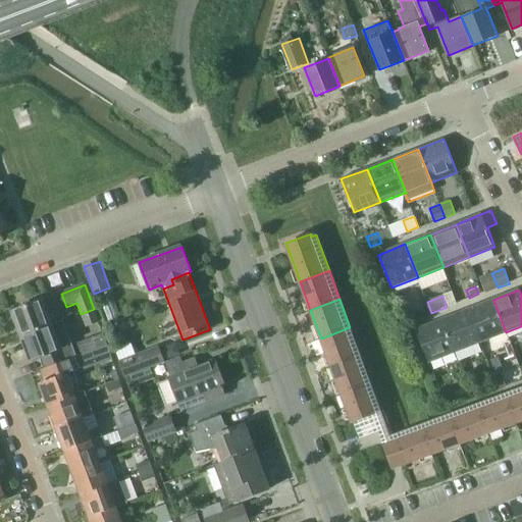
[(480,343),(506,332),(493,300),(468,310),(480,343)]
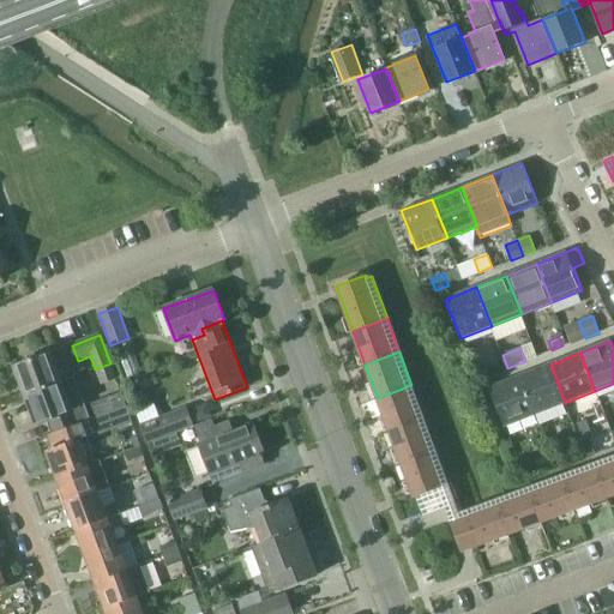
[(52,354),(16,367),(26,396),(67,380),(67,379),(62,368),(58,369),(52,354)]
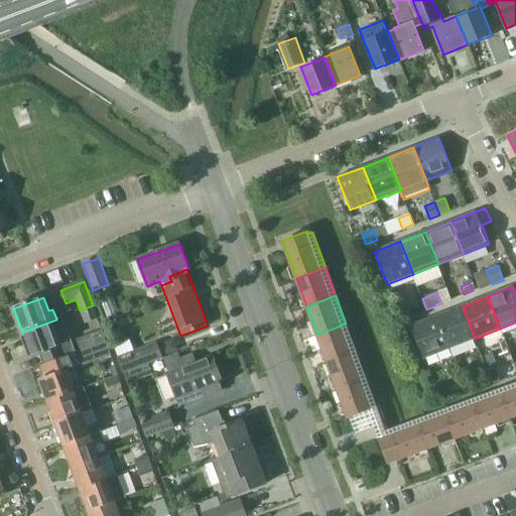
[(93,305),(80,310),(85,324),(98,318),(93,305)]
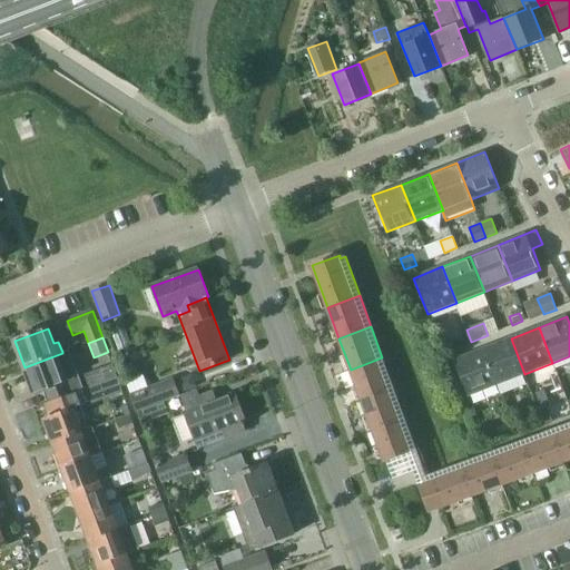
[(497,385),(524,374),(511,338),(483,349),(497,385)]
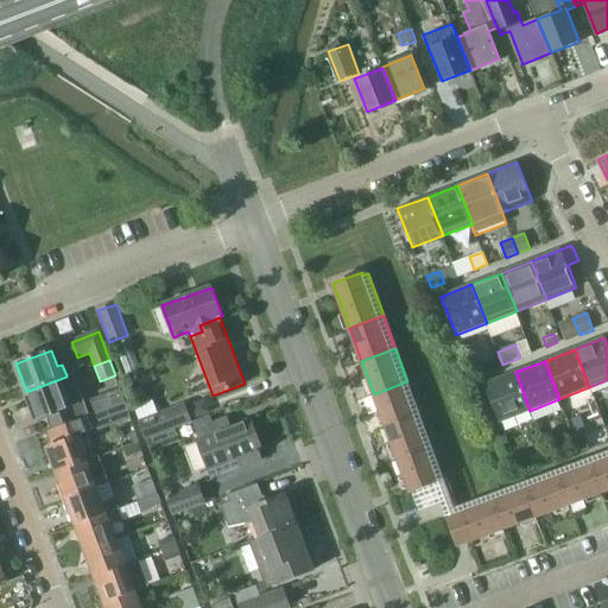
[(500,423),(530,411),(515,372),(485,385),(500,423)]
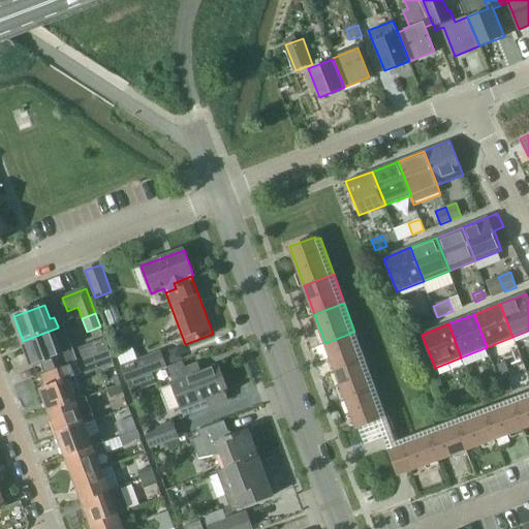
[(58,328),(23,341),(32,366),(41,363),(45,374),(53,371),(72,364),(75,363),(78,362),(63,324),(58,327),(58,328)]
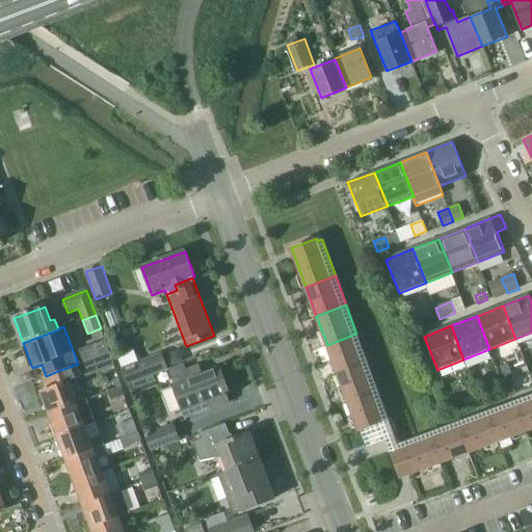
[(337,372),(367,361),(356,334),(327,345),(337,372)]
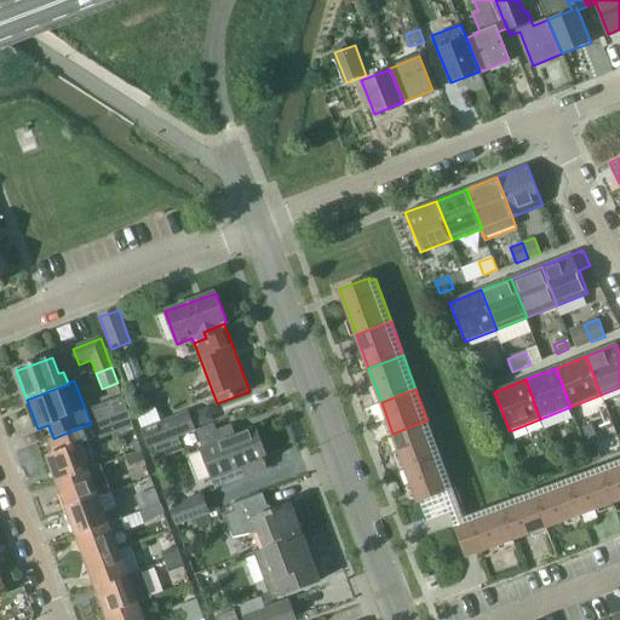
[(142,429),(149,449),(158,447),(179,438),(196,432),(189,412),(142,429)]
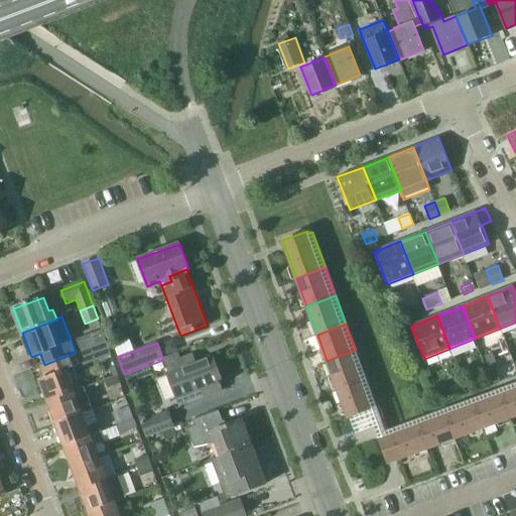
[(337,388),(366,377),(356,350),(327,361),(337,388)]
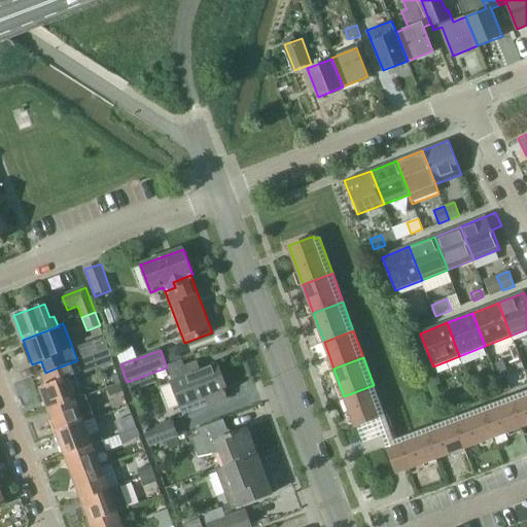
[(46,385),(40,387),(48,411),(82,398),(82,397),(77,385),(74,377),(79,375),(75,361),(72,362),(53,370),(45,373),(42,374),(46,385)]
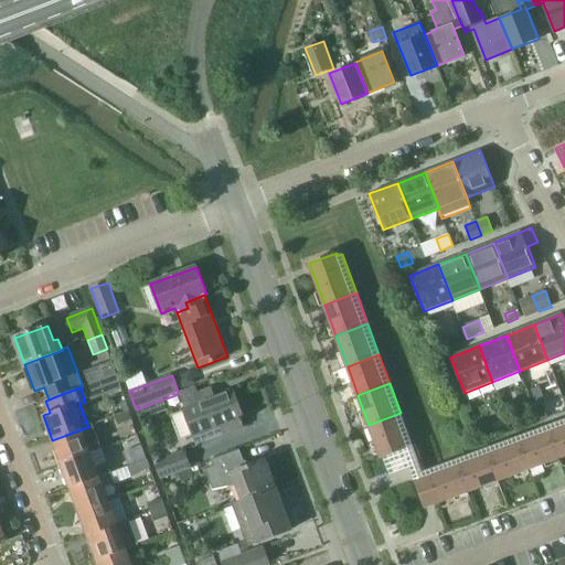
[(198,393),(195,387),(180,393),(184,407),(182,408),(193,438),(222,428),(224,435),(243,427),(241,420),(244,419),(233,390),(215,397),(212,388),(198,393)]
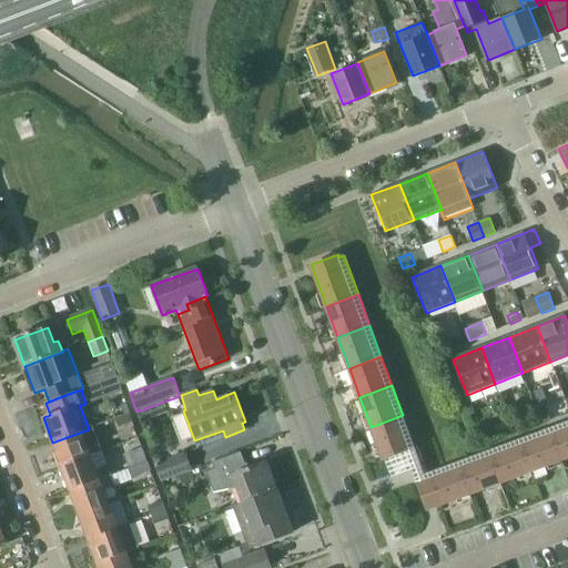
[(164,402),(144,409),(148,419),(169,412),(164,402)]
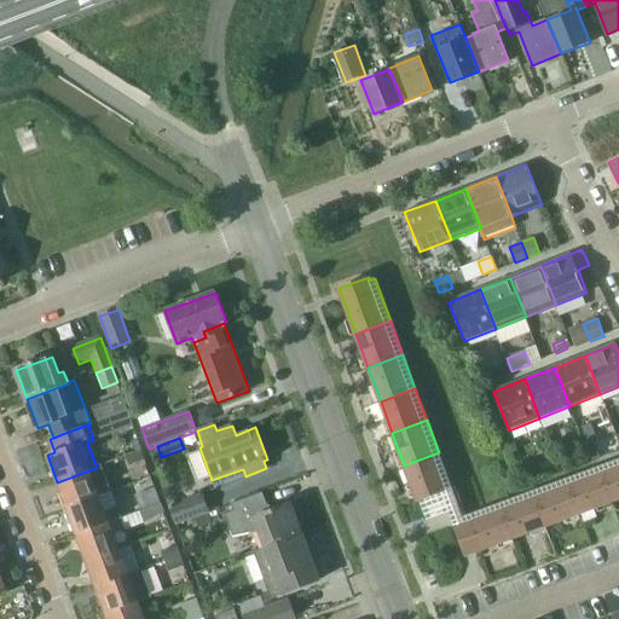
[(591,458),(600,456),(596,445),(588,449),(591,458)]
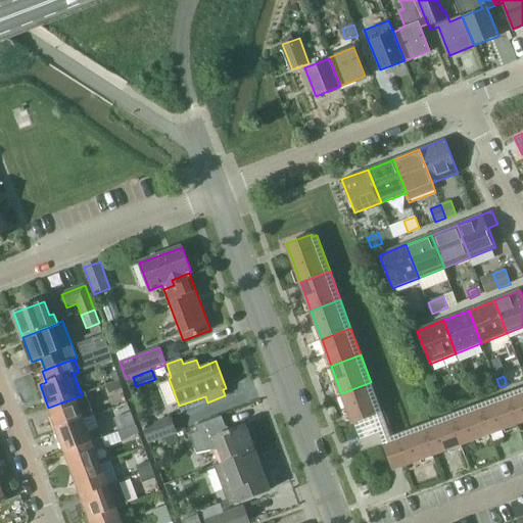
[(123,388),(120,380),(107,385),(110,393),(123,388)]
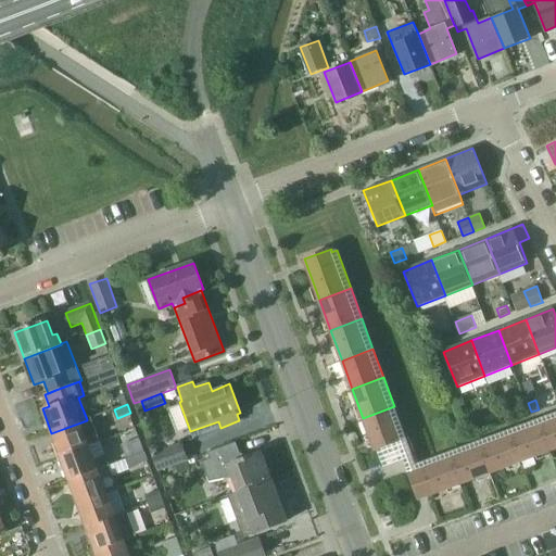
[(507,407),(510,418),(519,415),(516,404),(507,407)]
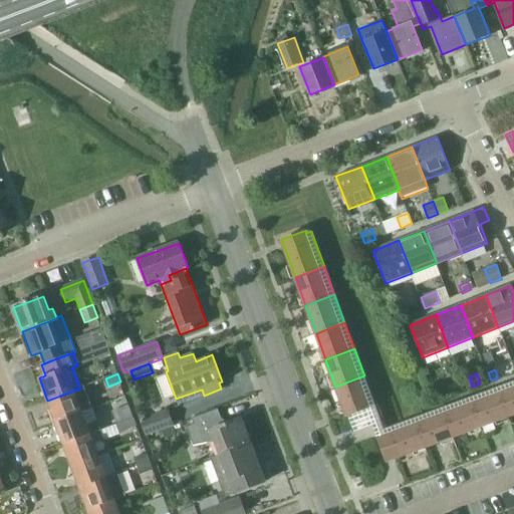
[(346,416),(348,416),(375,406),(364,375),(335,387),(346,416)]
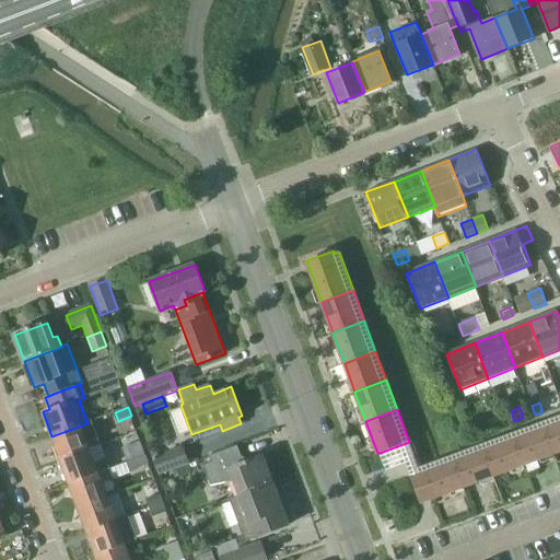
[(552,455),(559,452),(559,416),(541,423),(552,455)]
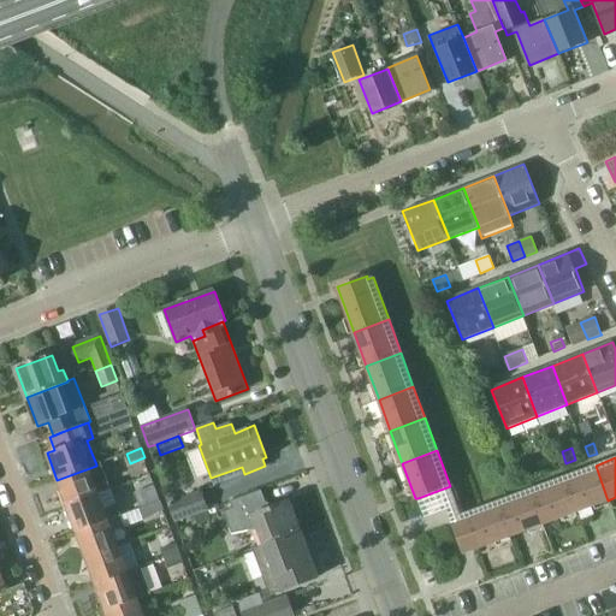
[(96,466),(57,480),(66,505),(100,493),(110,490),(100,463),(96,465),(96,466)]
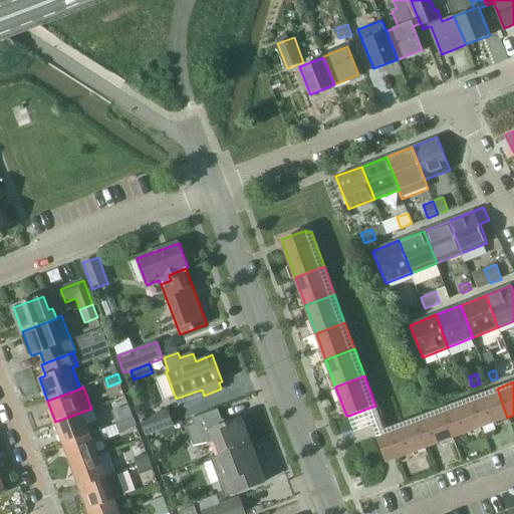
[(481,427),(507,418),(497,389),(471,398),(481,427)]
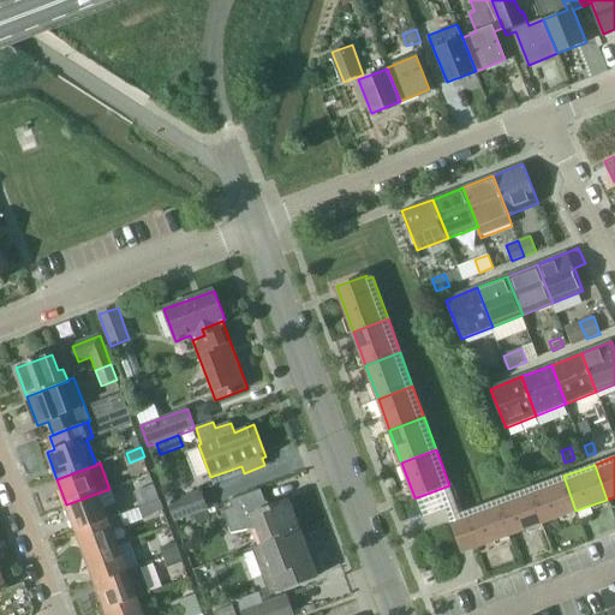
[(541,524),(575,511),(563,476),(529,489),(541,524)]
